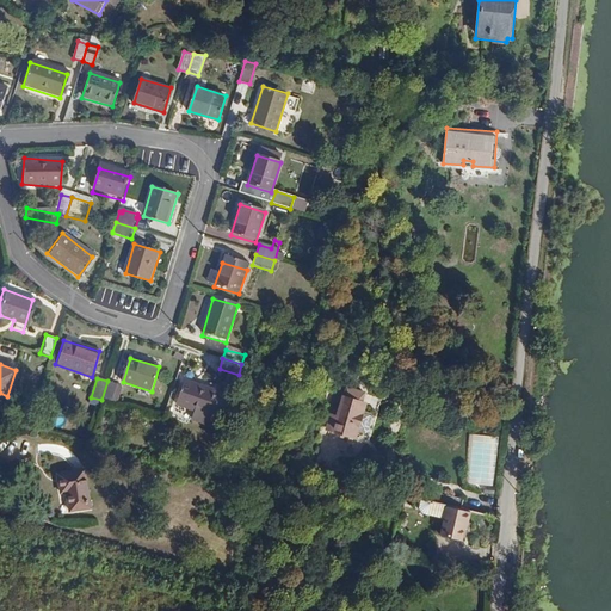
[(107,381),(102,400),(112,402),(118,384),(107,381)]
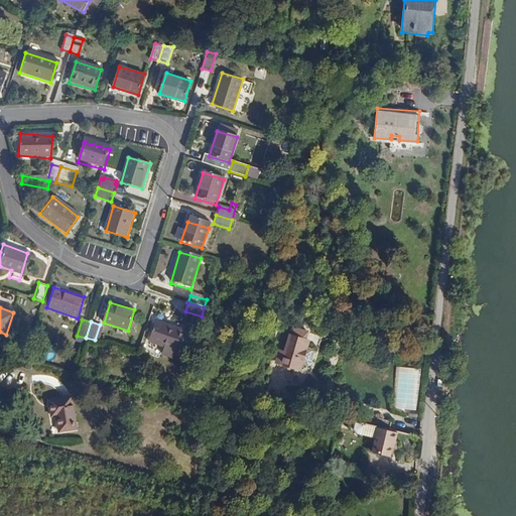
[(279,347),(275,362),(285,365),(284,368),(290,370),(291,367),(300,370),(310,339),(306,337),(308,330),(286,323),(281,341),(286,343),(285,349),(279,347)]
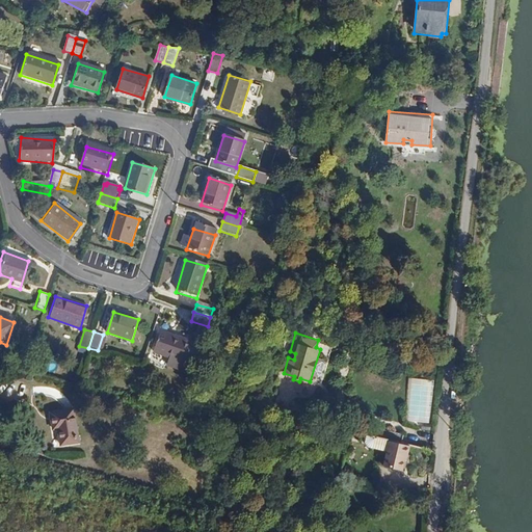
[(161,335),(155,355),(175,362),(173,369),(184,373),(193,344),(161,335)]
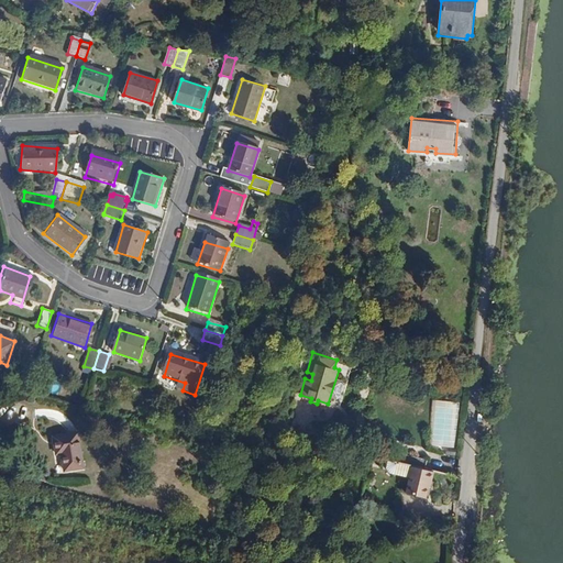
[(456,446),(459,401),(434,400),(432,445),(456,446)]
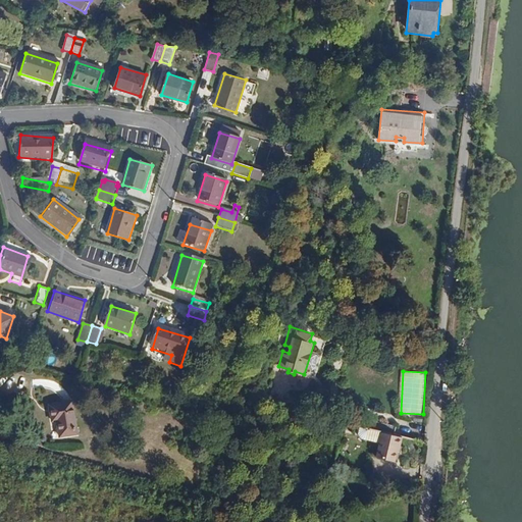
[(264,396),(262,403),(277,407),(278,401),(279,399),(264,396)]
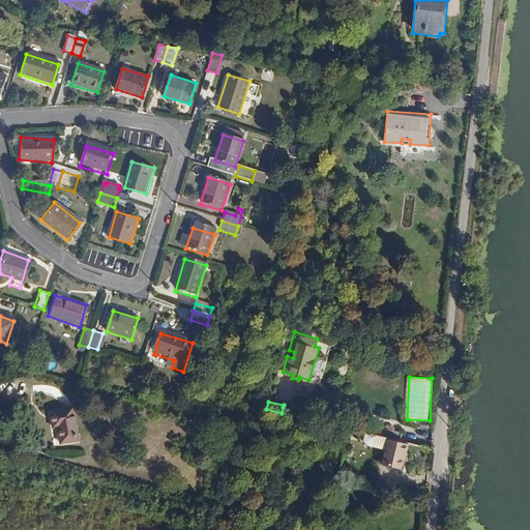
[(80,441),(75,405),(50,409),(53,428),(58,427),(60,444),(80,441)]
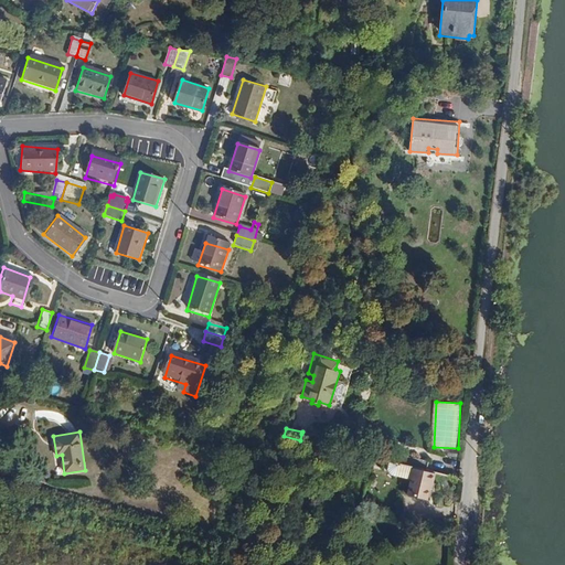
[(301,434),(300,440),(313,444),(315,437),(301,434)]
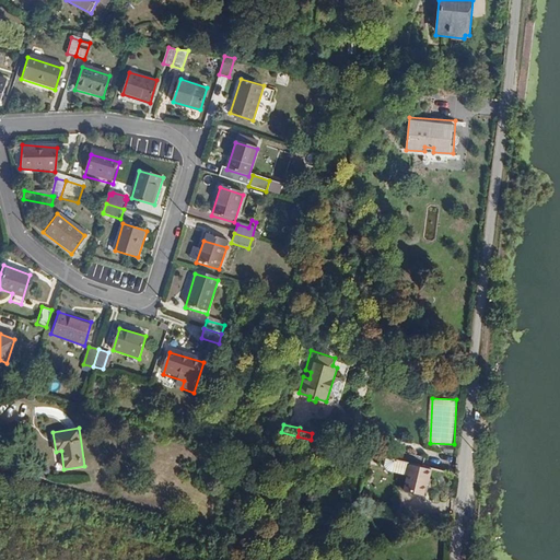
[(240,432),(237,441),(258,443),(260,438),(240,432)]
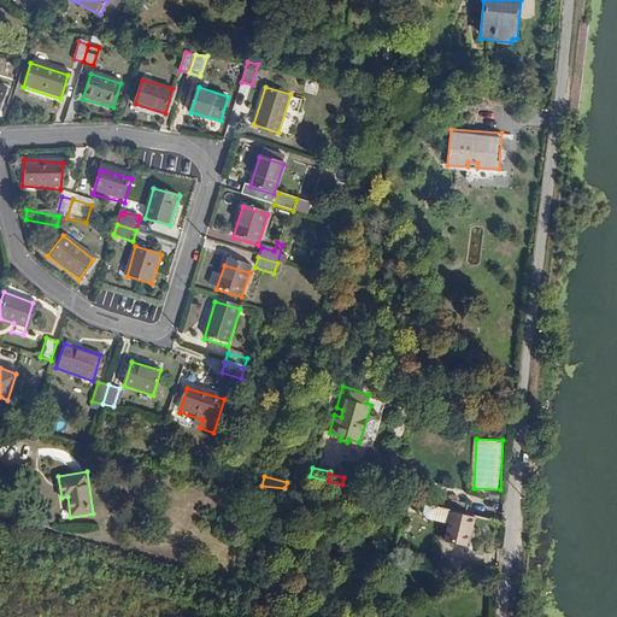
[(469,546),(475,516),(450,510),(446,523),(448,524),(445,541),(469,546)]
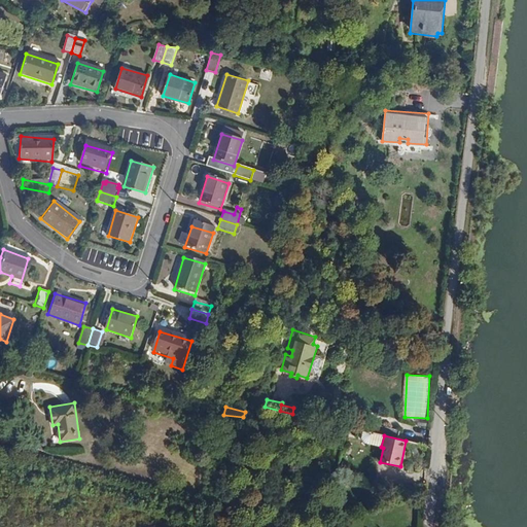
All buildings are outlined.
